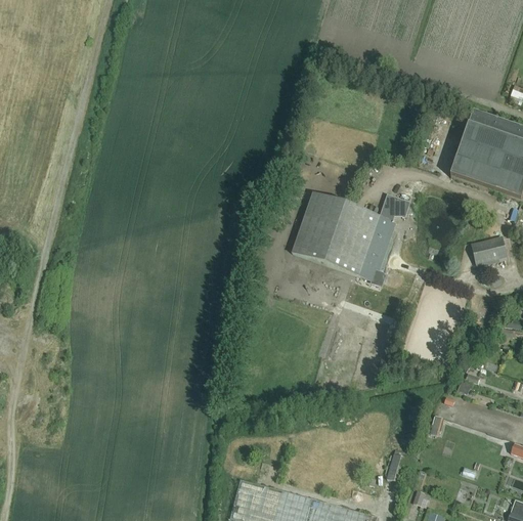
[(522,92),(522,87),(514,84),(510,94),(508,99),(520,104),(522,99),(520,99),(522,92)]
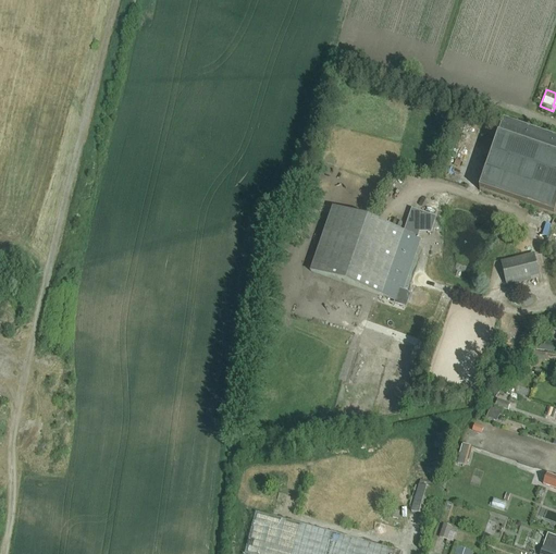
[(555,136),(503,119),(479,187),(554,213),(555,207),(555,136)]
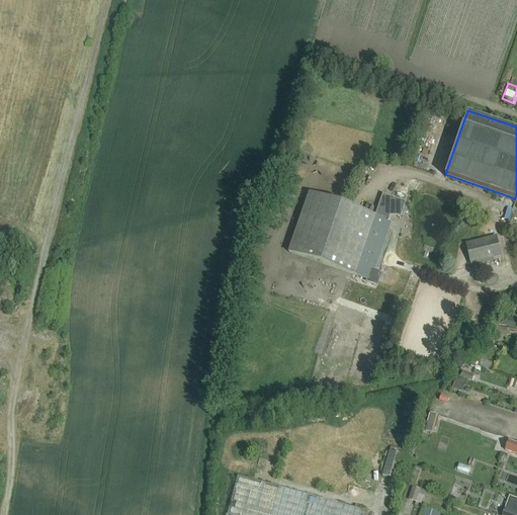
[(378,268),(374,267),(391,221),(388,220),(390,213),(397,213),(400,215),(405,199),(382,191),(374,215),(309,191),(288,250),(366,277),(365,279),(376,283),(380,272),(378,268)]
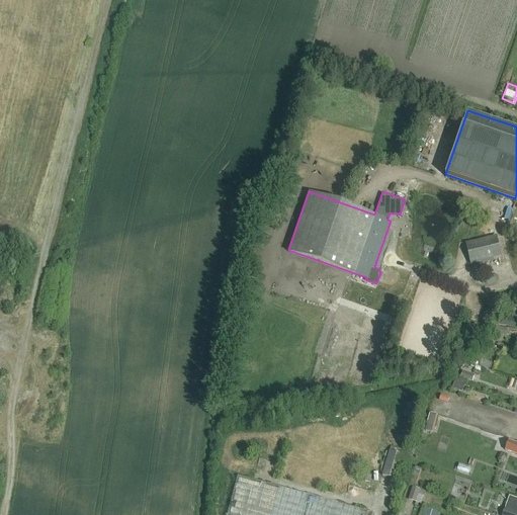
[(496,235),(488,237),(466,242),(470,262),(494,257),(493,254),(500,252),(496,235)]
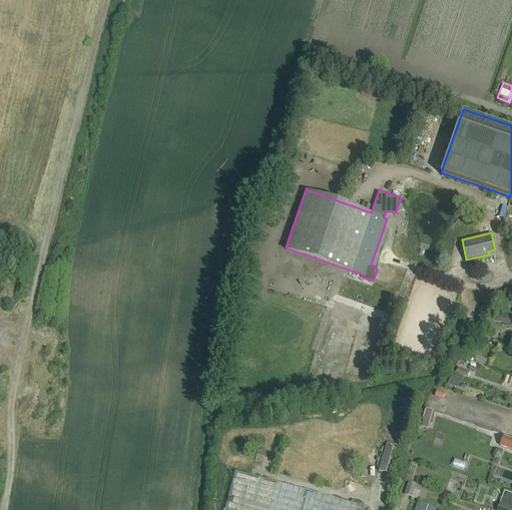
[(487,304),(485,320),(493,321),(493,319),(511,321),(511,313),(494,311),(494,305),(487,304)]
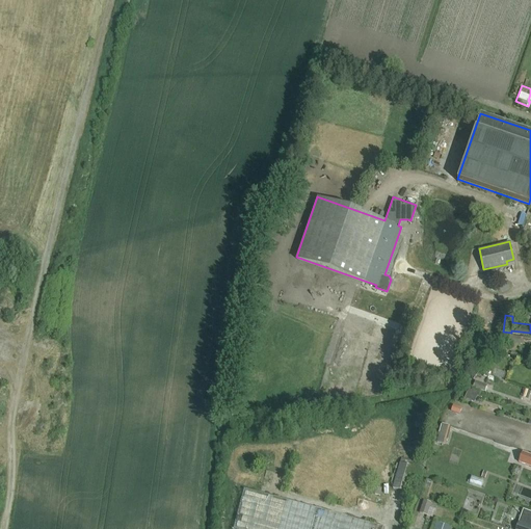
[(472,386),(484,390),(486,382),(475,378),(472,386)]
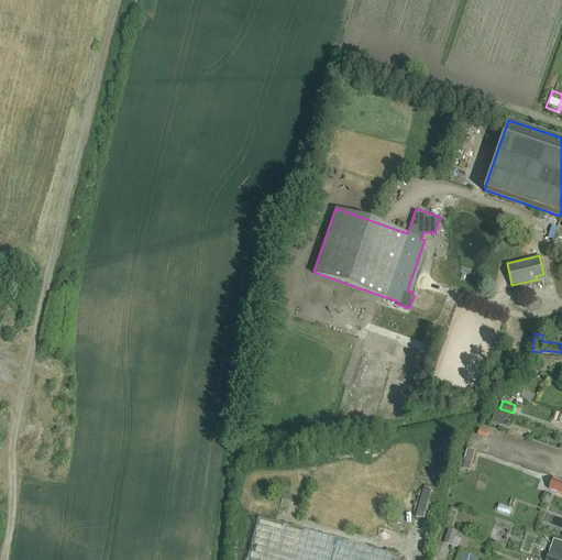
[(496,409),(491,419),(500,424),(506,414),(496,409)]
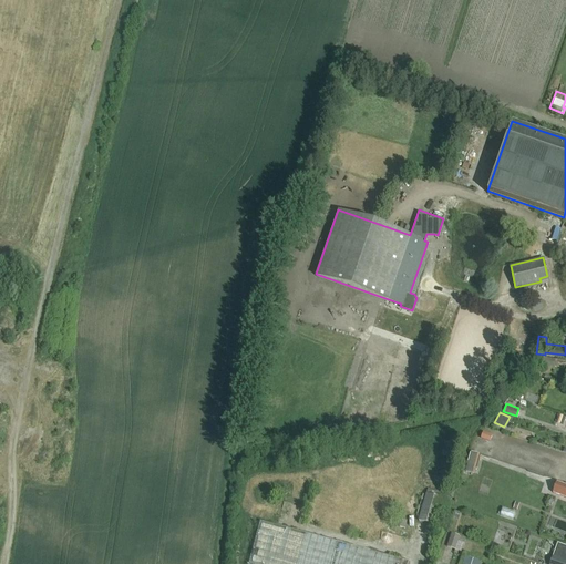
[(482,430),(480,437),(490,440),(492,433),(482,430)]
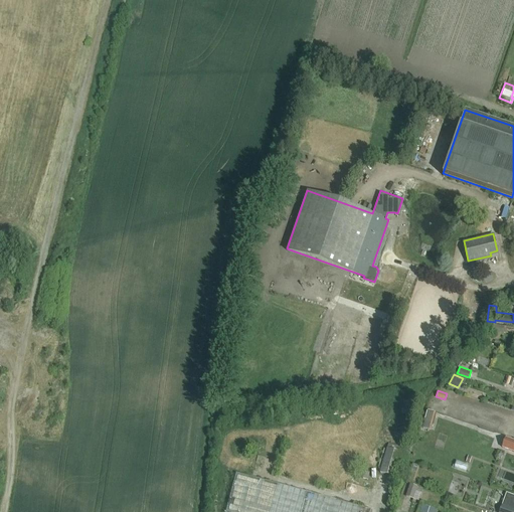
[(432,427),(437,409),(430,406),(423,424),(432,427)]
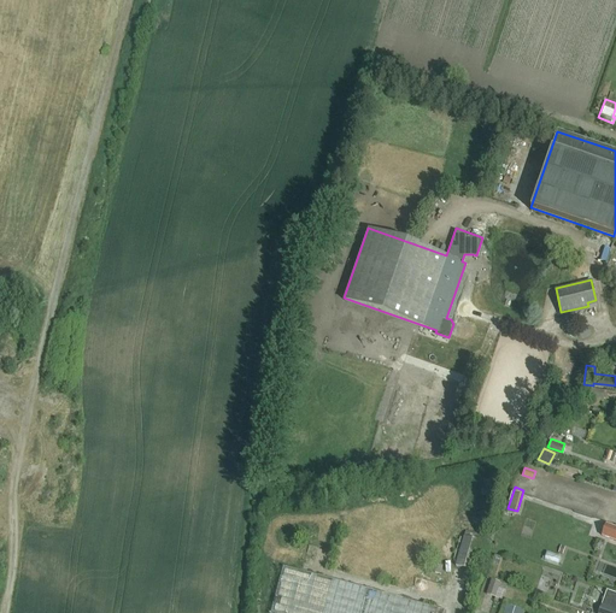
[(615,524),(605,520),(600,532),(615,537),(615,524)]
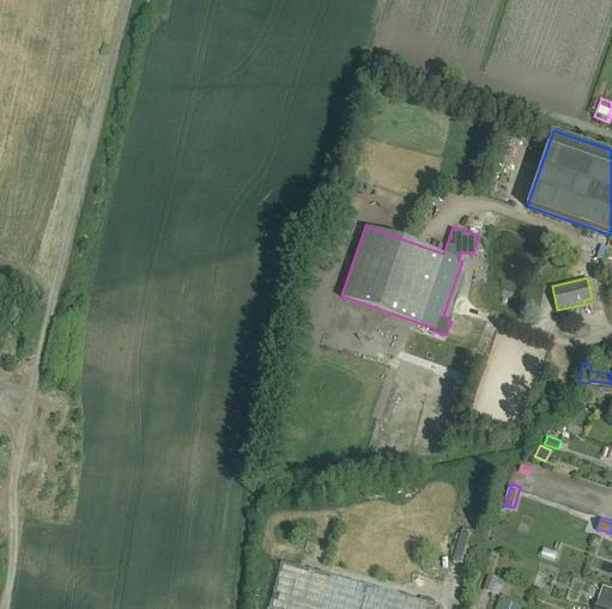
[(468,565),(479,529),(462,524),(452,559),(468,565)]
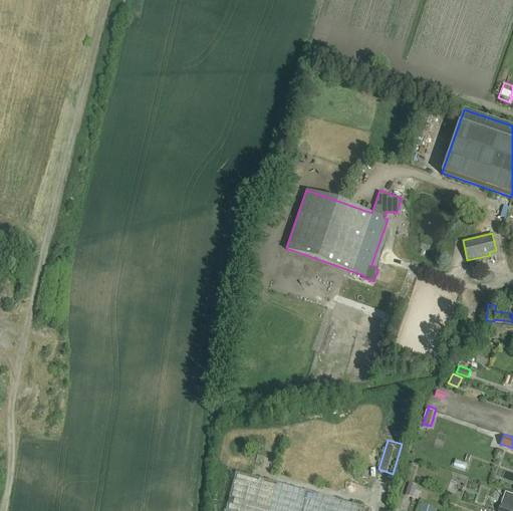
[(418,463),(411,460),(406,475),(413,477),(418,463)]
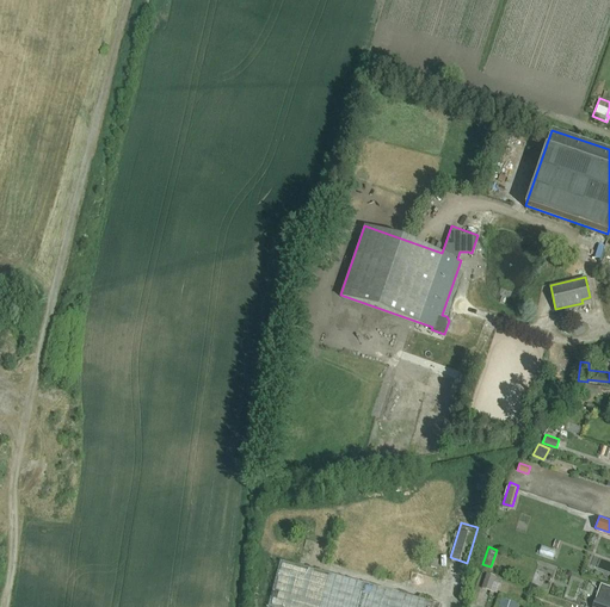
[(437,606),(439,601),(279,559),(266,606),(437,606)]
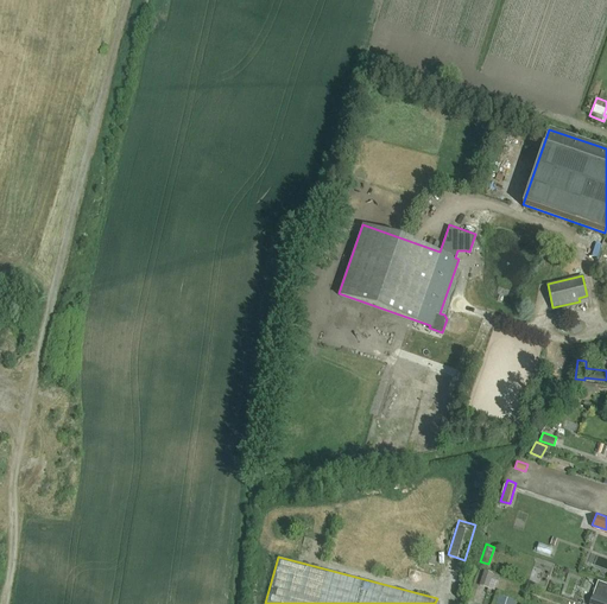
[(486,586),(491,571),(484,568),(479,583),(486,586)]
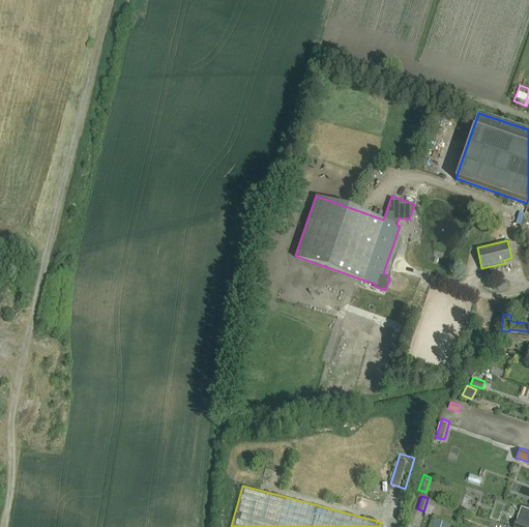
[(521,505),(512,526),(515,526),(528,526),(528,507),(528,508),(521,505)]
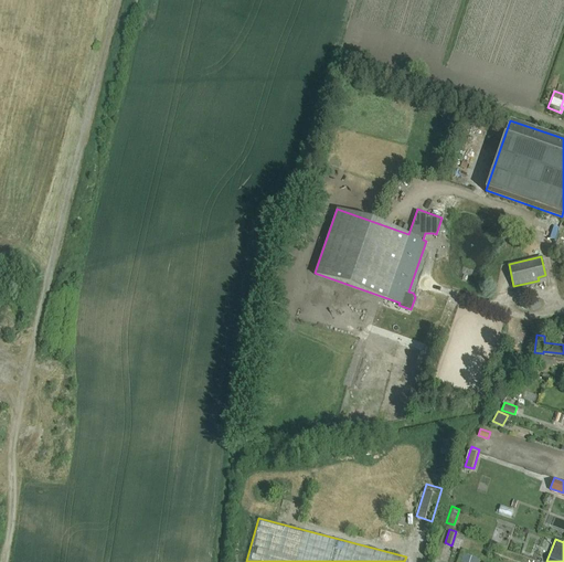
[(477,561),(479,558),(463,552),(459,561),(460,561),(477,561)]
